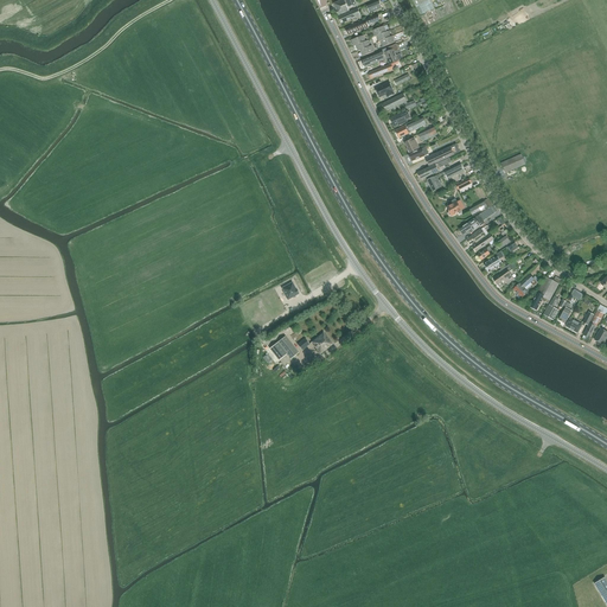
[(343,0),(333,4),(337,11),(336,12),(337,14),(338,16),(349,11),(347,8),(356,5),(353,0),(343,0)]
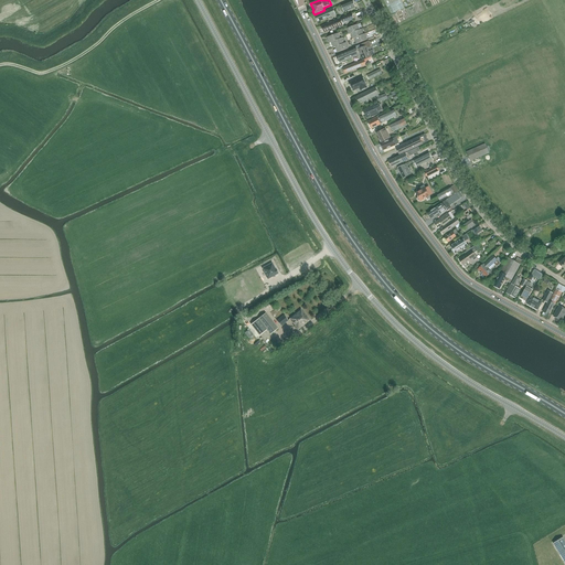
[(353,0),(341,6),(344,12),(355,8),(353,0)]
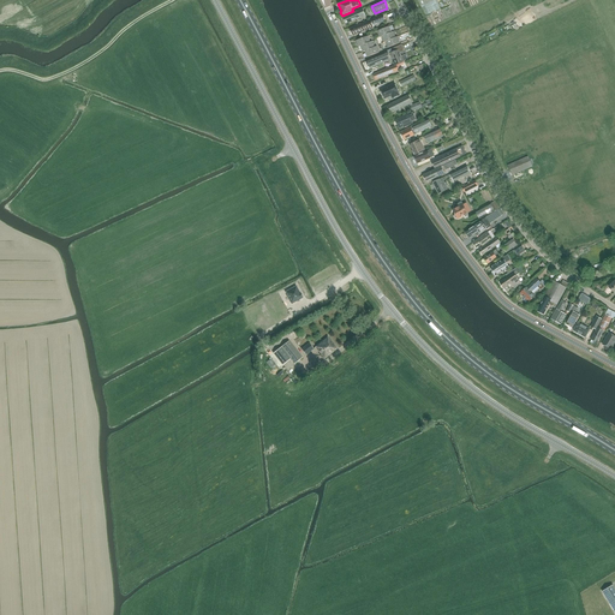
[(344,17),(346,24),(365,16),(363,9),(344,17)]
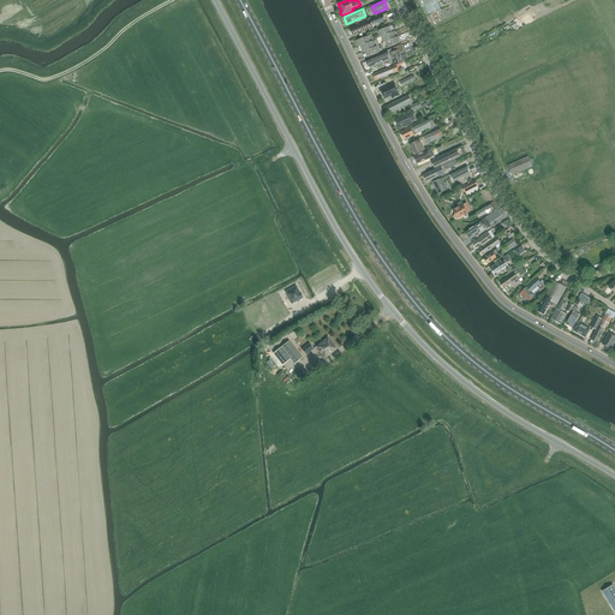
[(350,29),(353,35),(374,28),(372,25),(384,21),(383,16),(350,29)]
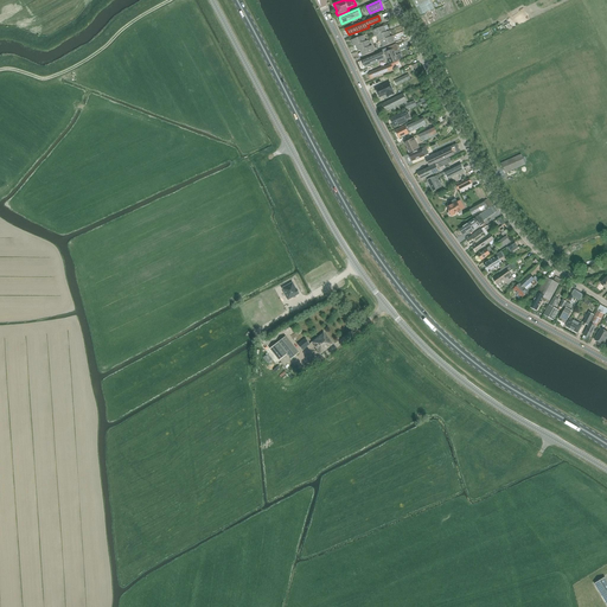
[(387,32),(384,26),(372,31),(375,37),(377,37),(387,32)]
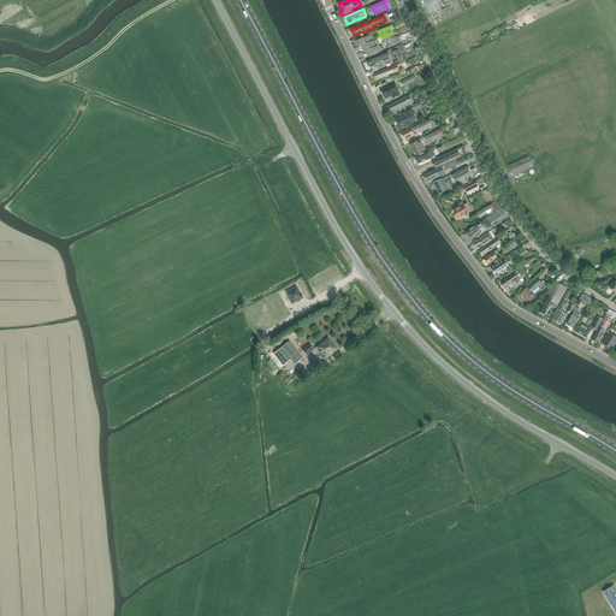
[(396,37),(394,31),(392,33),(383,37),(384,42),(386,42),(396,37)]
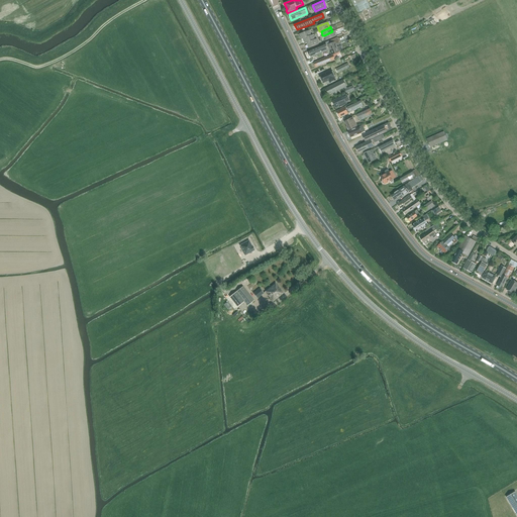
[(311,35),(309,30),(299,34),(301,39),(303,38),(311,35)]
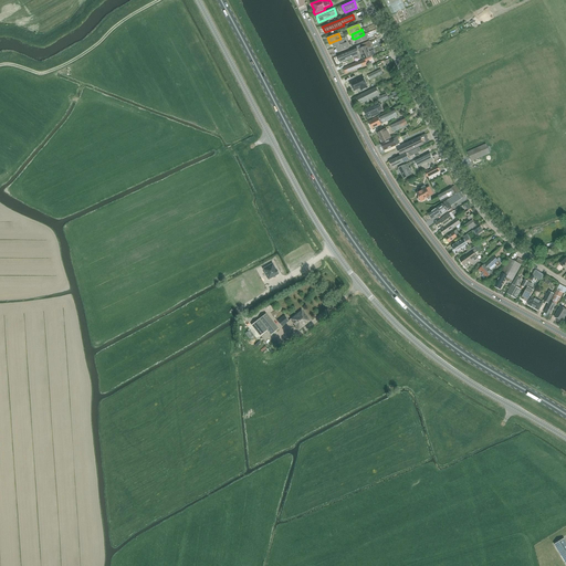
[(368,40),(366,34),(364,34),(355,39),(357,44),(368,40)]
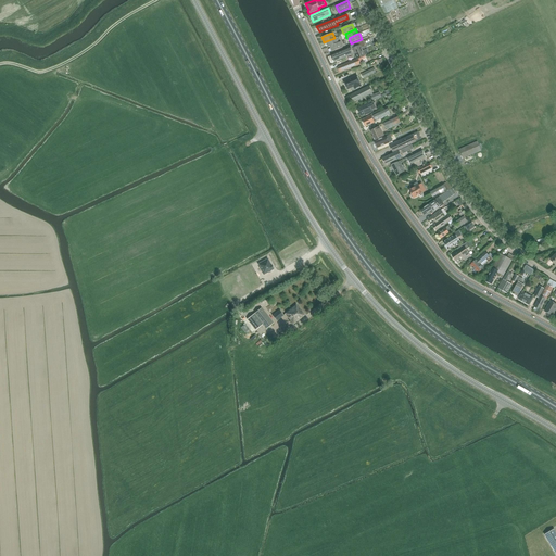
[(339,42),(337,37),(335,38),(326,41),(328,47),(330,47),(339,42)]
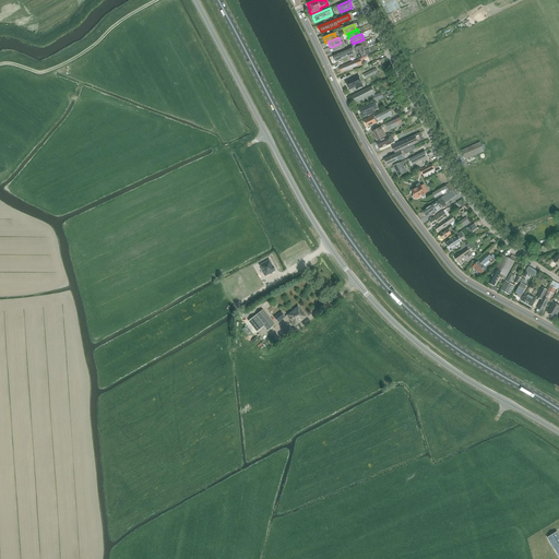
[(333,56),(336,62),(356,55),(356,54),(357,54),(359,59),(370,55),(370,54),(369,50),(368,50),(365,51),(363,47),(366,46),(365,42),(358,44),(359,47),(354,49),(353,47),(333,56)]
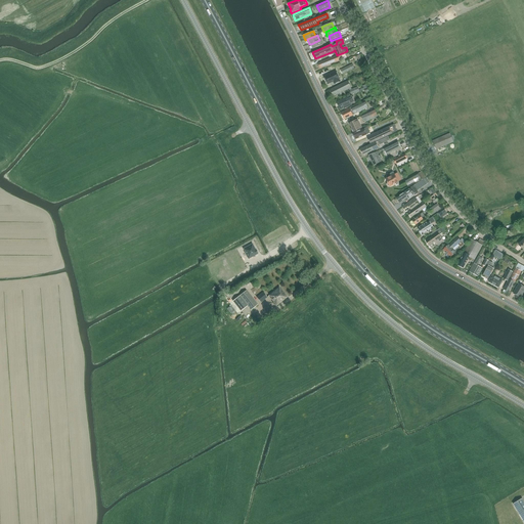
[(322,45),(320,40),(319,40),(311,44),(312,49),(322,45)]
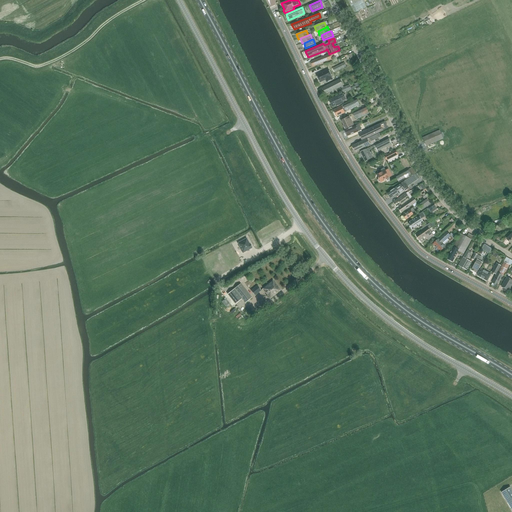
[(310,62),(312,67),(332,59),(330,54),(318,59),(310,62)]
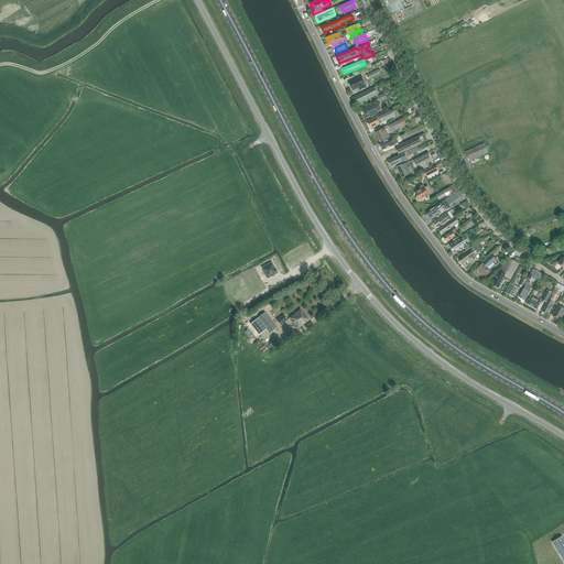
[(381,74),(379,69),(367,76),(368,79),(381,74)]
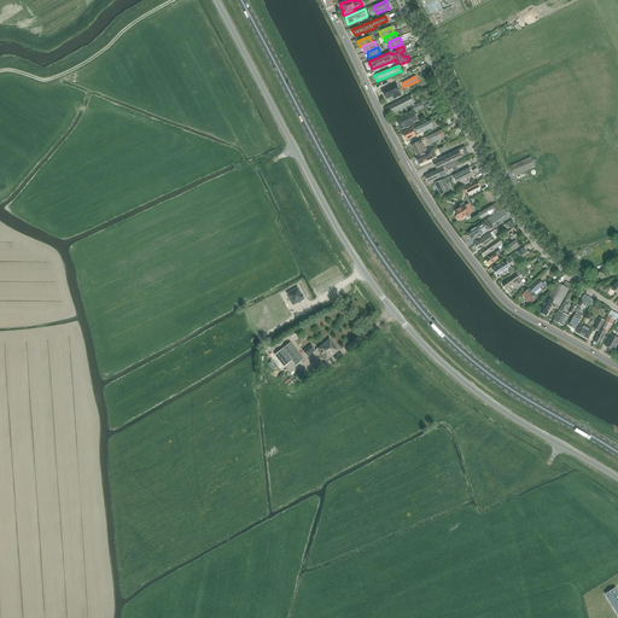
[(397,85),(383,91),(386,100),(394,97),(395,99),(402,95),(401,93),(397,85)]
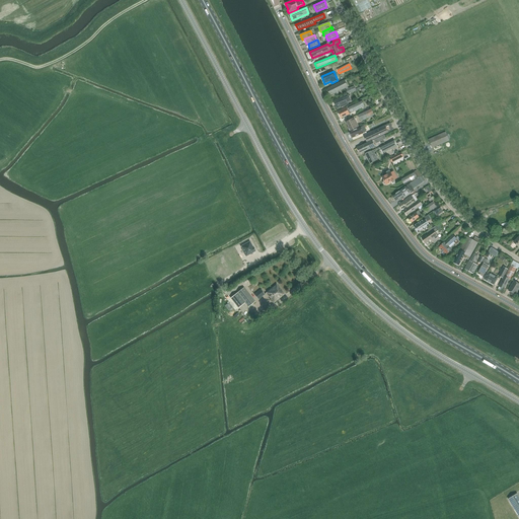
[(345,80),(327,88),(330,95),(348,87),(345,80)]
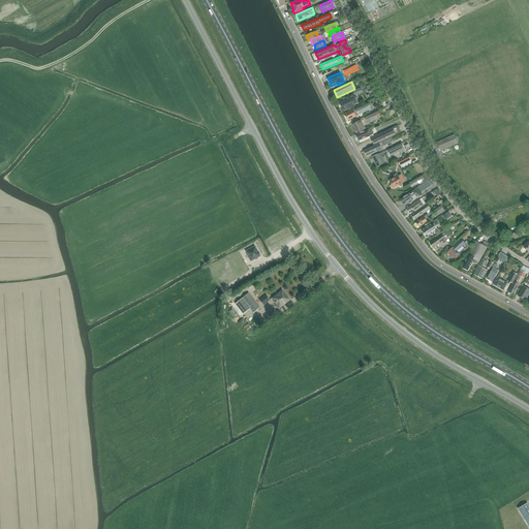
[(342,107),(343,107),(344,110),(347,109),(347,110),(355,106),(354,104),(358,102),(356,99),(354,100),(353,97),(340,103),(342,107)]
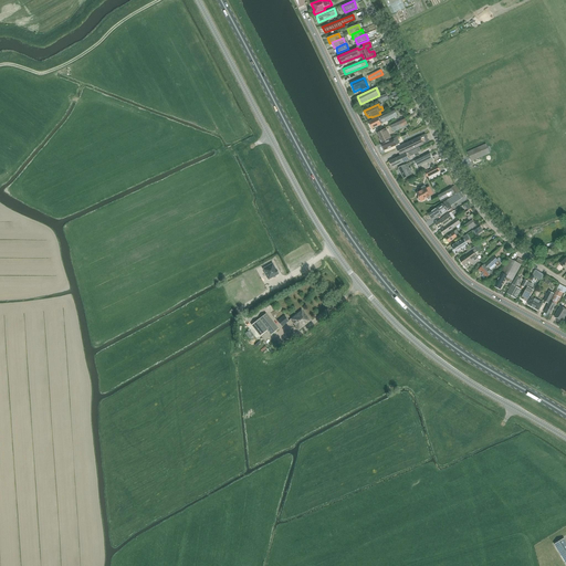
[(395,109),(379,116),(383,123),(398,116),(395,109)]
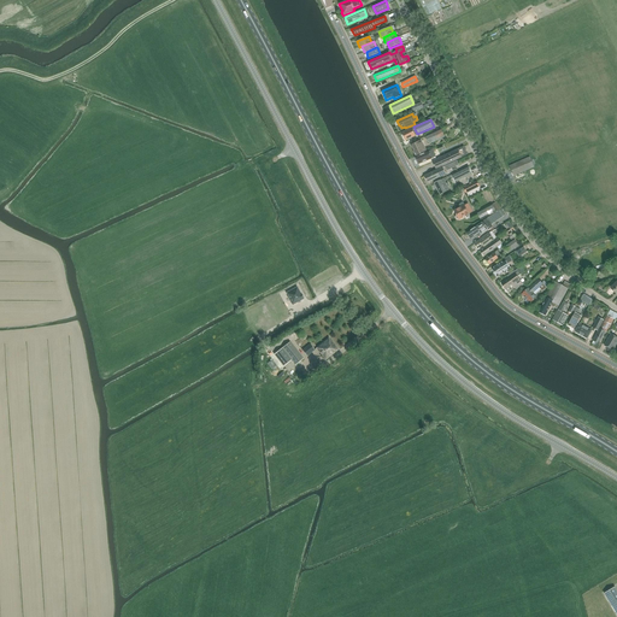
[(403,133),(406,141),(416,136),(412,128),(403,133)]
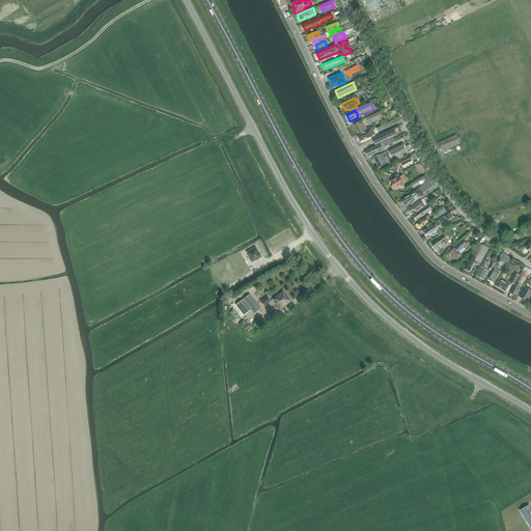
[(380,111),(366,117),(369,123),(383,117),(380,111)]
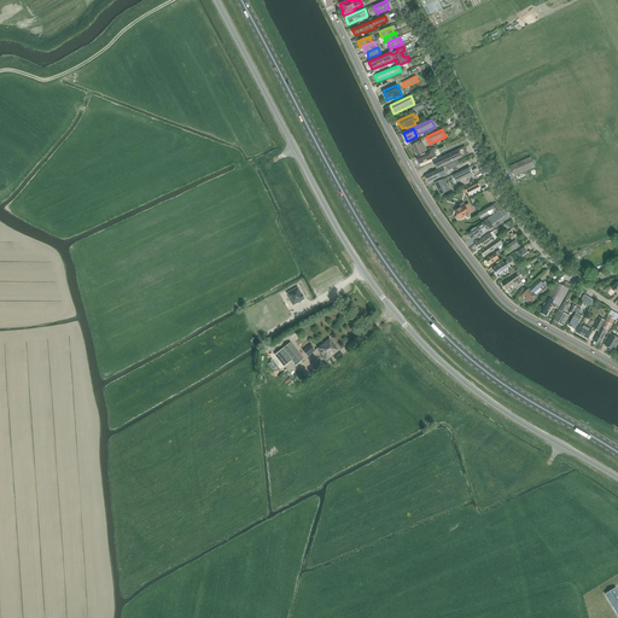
[(412,145),(418,156),(426,151),(421,141),(412,145)]
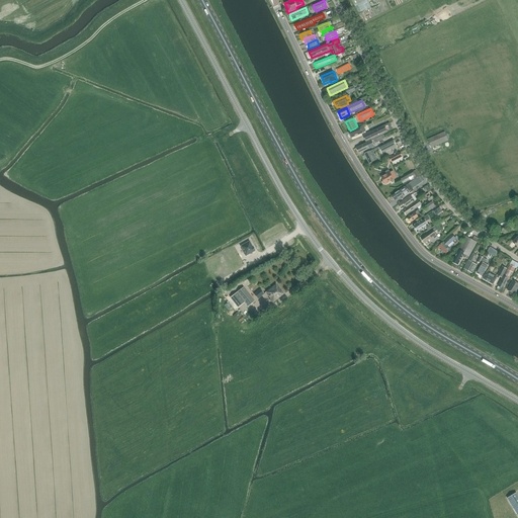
[(393,130),(390,123),(363,136),(366,143),(393,130)]
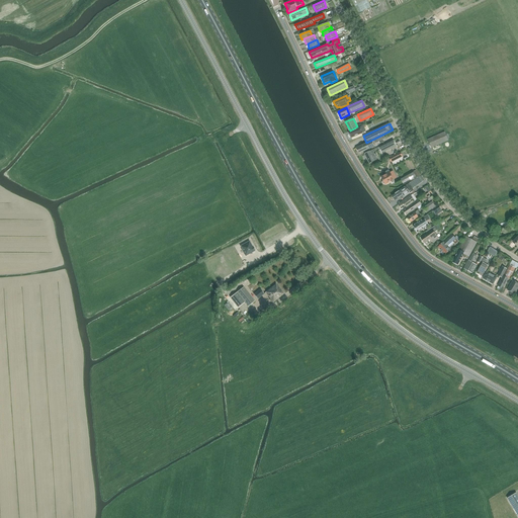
[(349,132),(351,138),(362,134),(360,127),(349,132)]
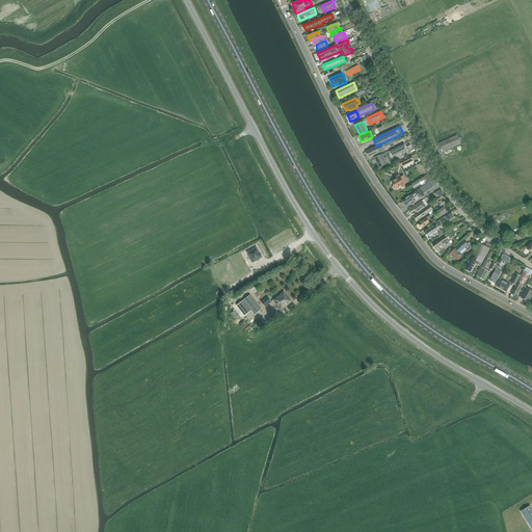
[(456,135),(440,143),(443,152),(460,144),(456,135)]
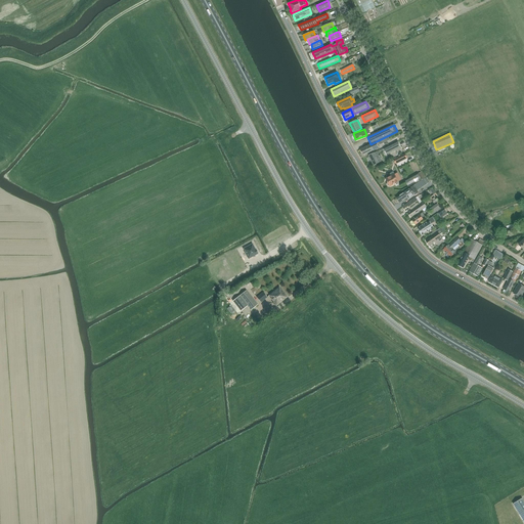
[(388,136),(378,141),(380,145),(390,140),(388,136)]
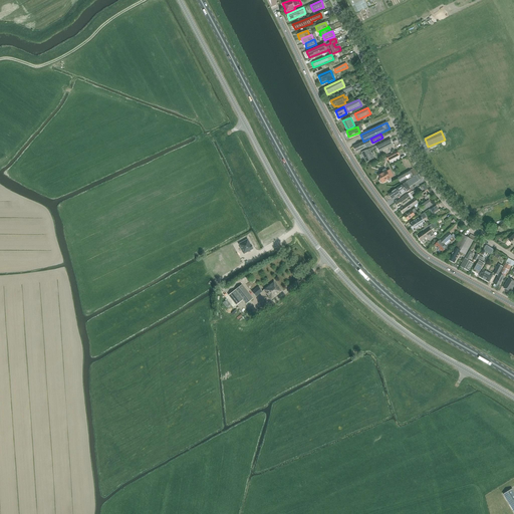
[(390,139),(376,146),(379,152),(393,145),(390,139)]
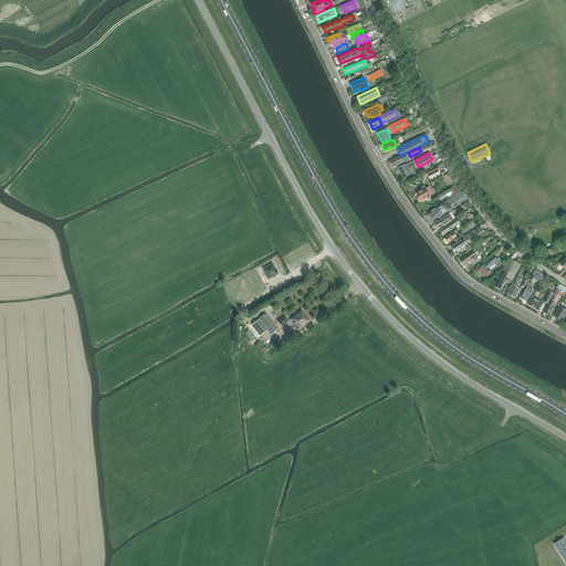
[(389,161),(392,168),(409,160),(406,154),(389,161)]
